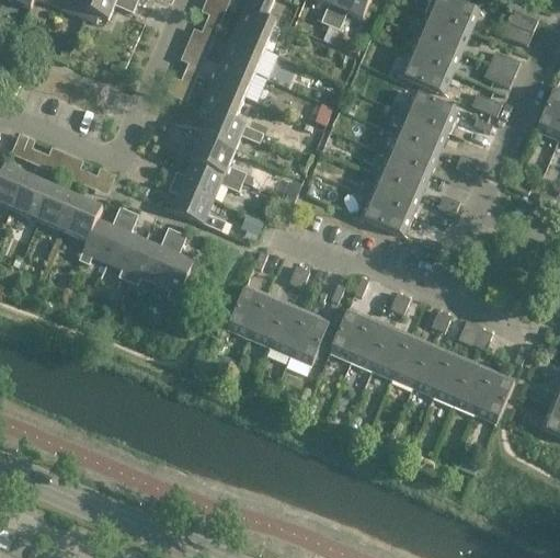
[(30,9),(33,0),(10,0),(30,9)]
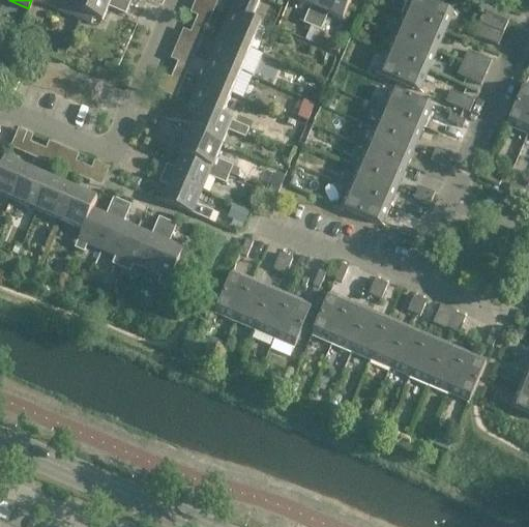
[(37,0),(65,11),(54,39),(66,45),(79,18),(77,17),(84,0),(37,0)]
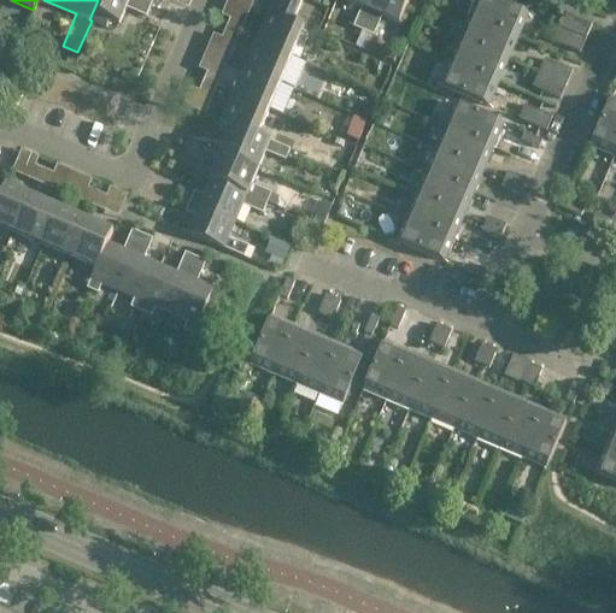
[(125,6),(145,15),(150,4),(140,0),(98,0),(89,19),(92,21),(105,27),(107,19),(118,23),(125,6)]
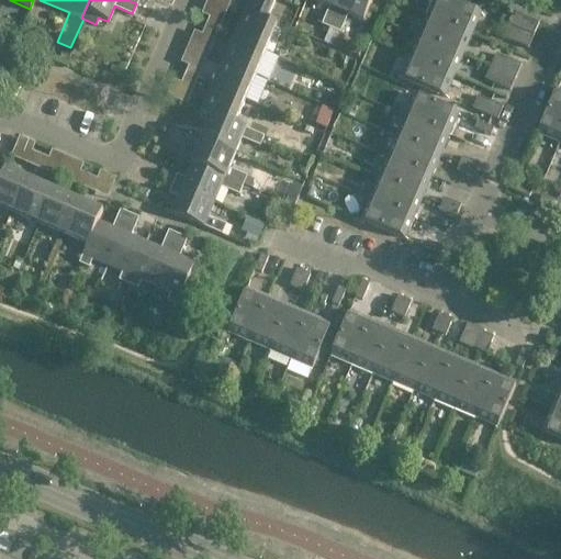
[(148,0),(142,18),(163,25),(171,3),(163,0),(148,0)]
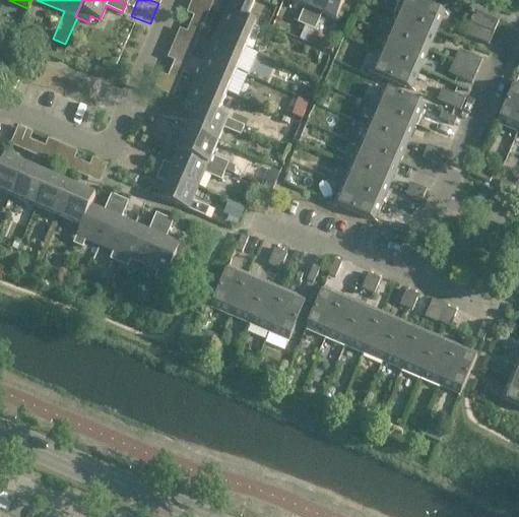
[(228,0),(223,10),(245,19),(253,0),(228,0)]
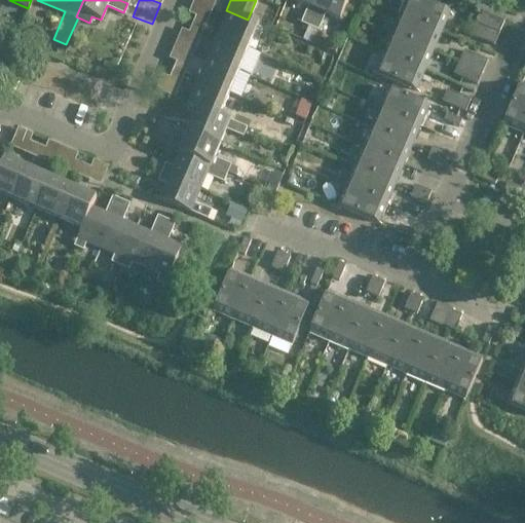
[(298,0),(307,4),(300,22),(308,25),(319,0),(298,0)]
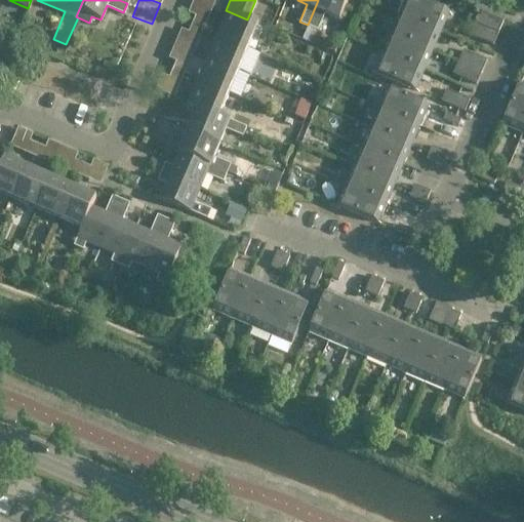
[(318,0),(308,25),(317,29),(324,11),(338,17),(346,0),(318,0)]
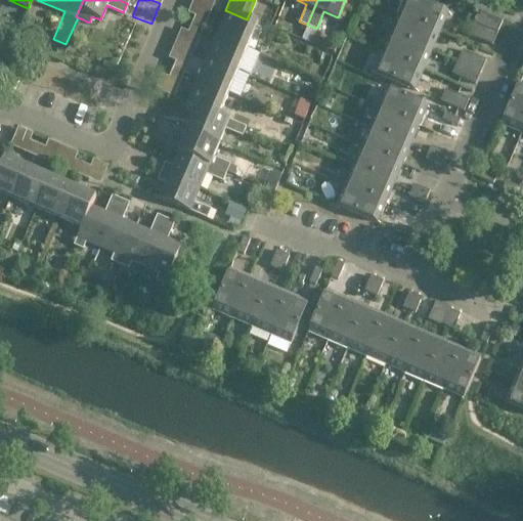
[(437,29),(446,9),(424,0),(403,0),(398,12),(437,29)]
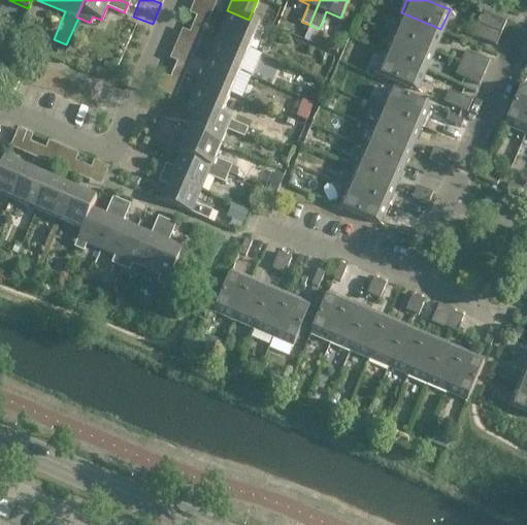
[(481,9),(479,17),(476,21),(500,31),(504,20),(481,9)]
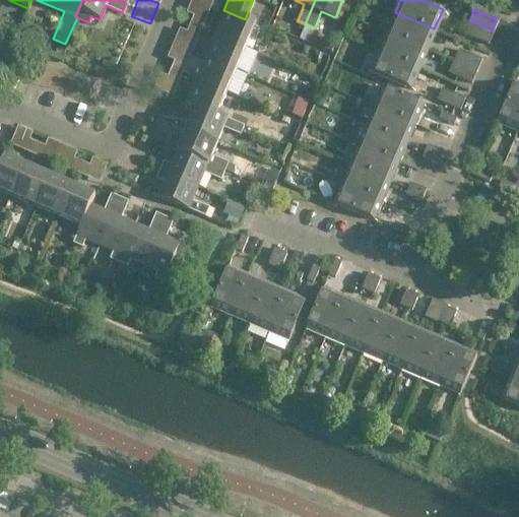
[(254,22),(245,19),(223,10),(213,33),(244,46),(254,22)]
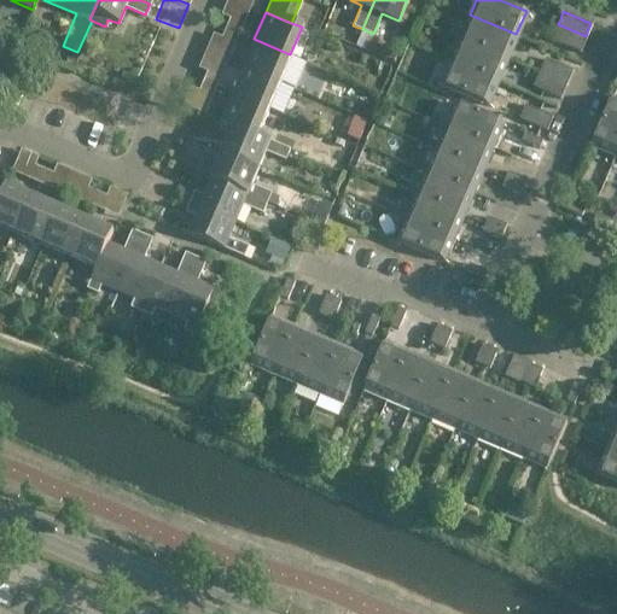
[(506,58),(516,34),(470,15),(460,37),(506,58)]
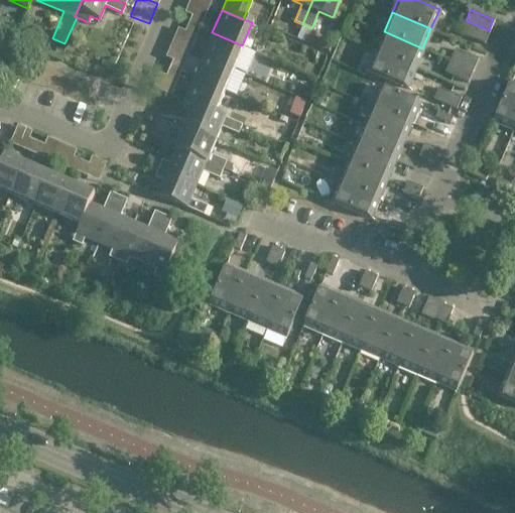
[(187,22),(200,27),(203,18),(191,13),(187,22)]
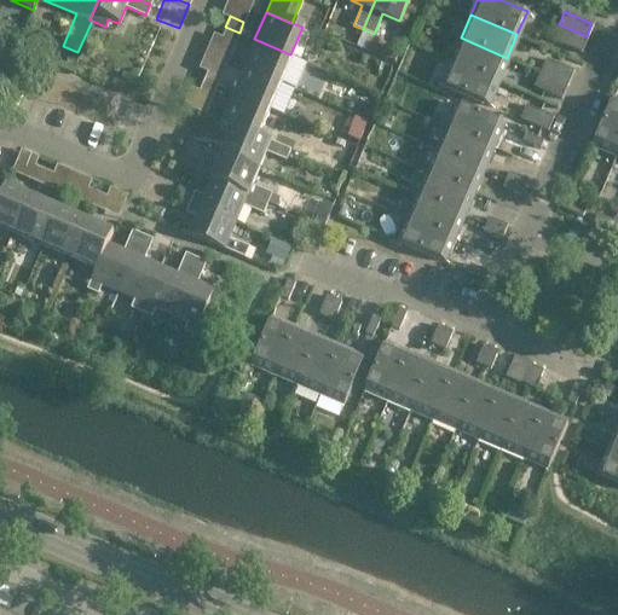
[(559,24),(553,39),(581,51),(587,36),(559,24)]
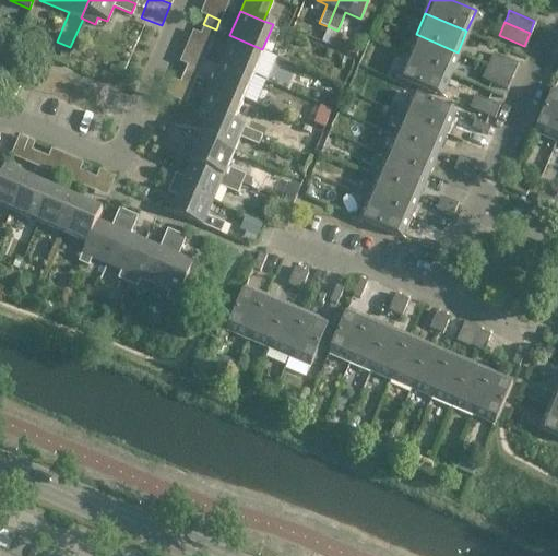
[(212,38),(216,30),(203,24),(200,33),(212,38)]
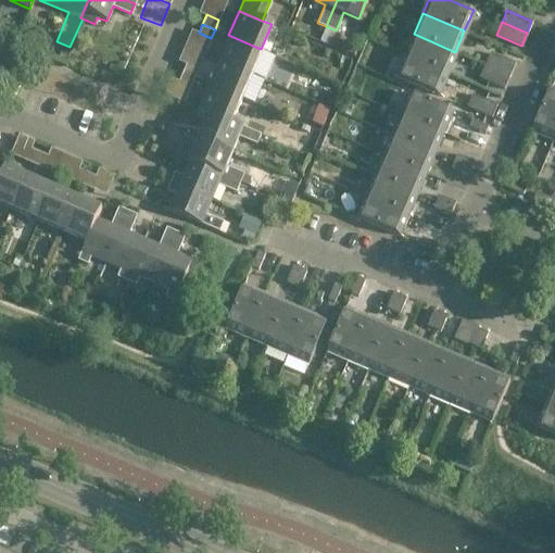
[(446,73),(455,52),(414,34),(405,54),(446,73)]
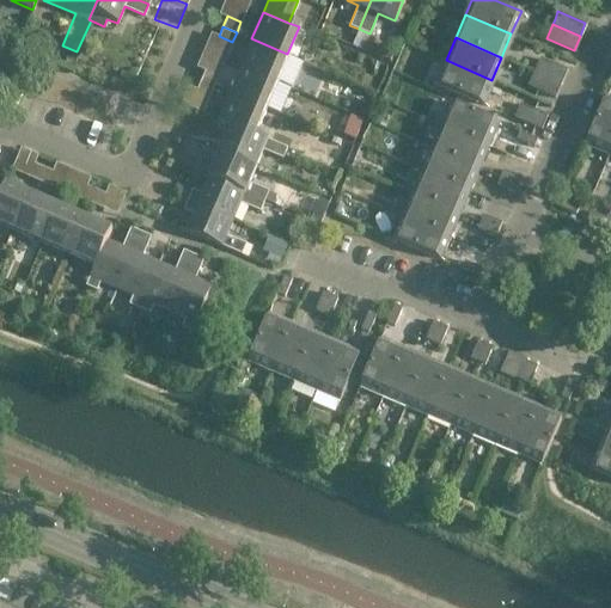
[(287,54),(251,38),(240,65),(276,80),(287,54)]
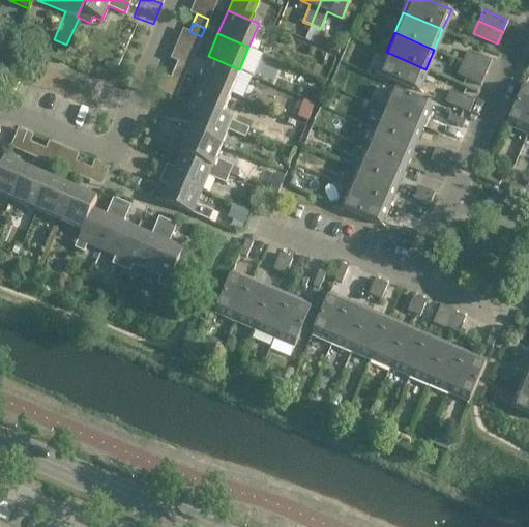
[(486,70),(491,59),(466,49),(461,61),(486,70)]
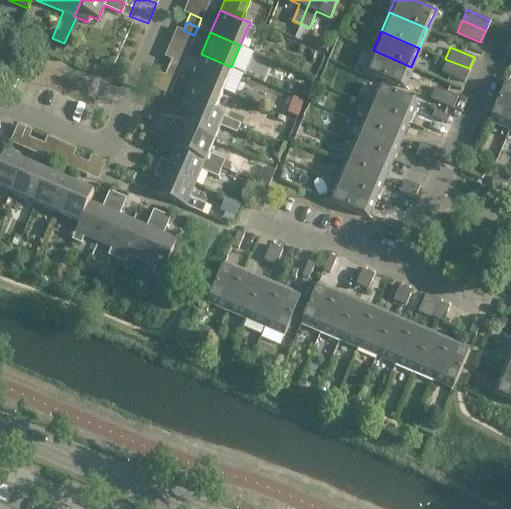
[(365,69),(402,86),(411,67),(373,50),(365,69)]
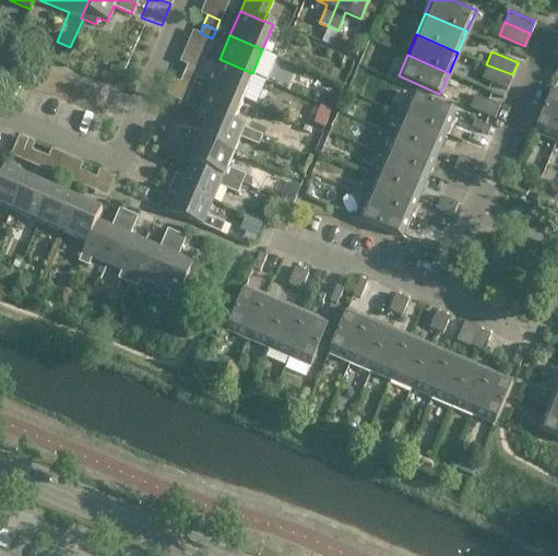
[(209,83),(242,97),(252,73),(220,59),(209,83)]
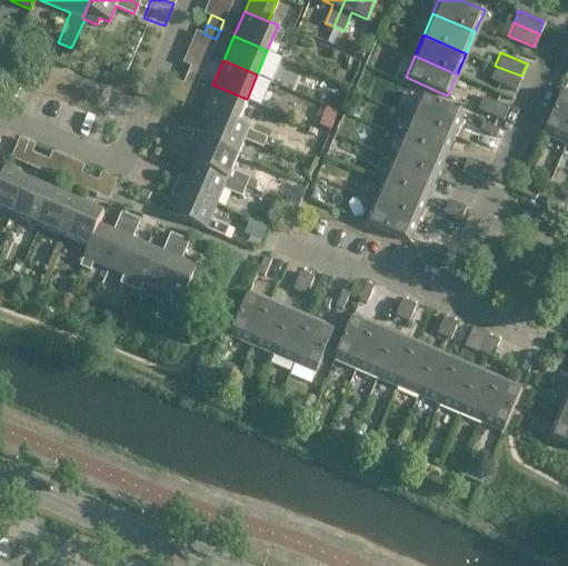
[(186,73),(199,79),(202,69),(190,63),(186,73)]
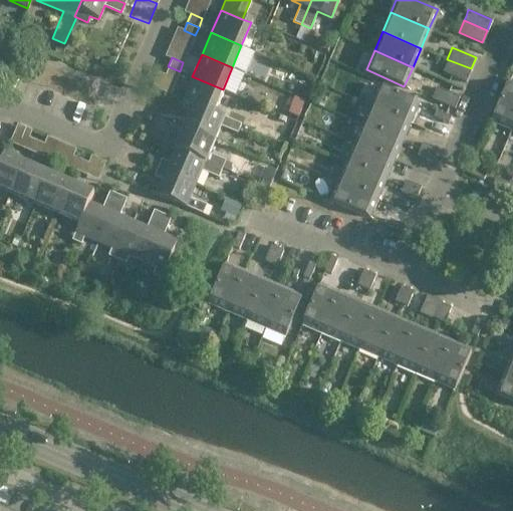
[(447,59),(442,70),(466,80),(471,68),(447,59)]
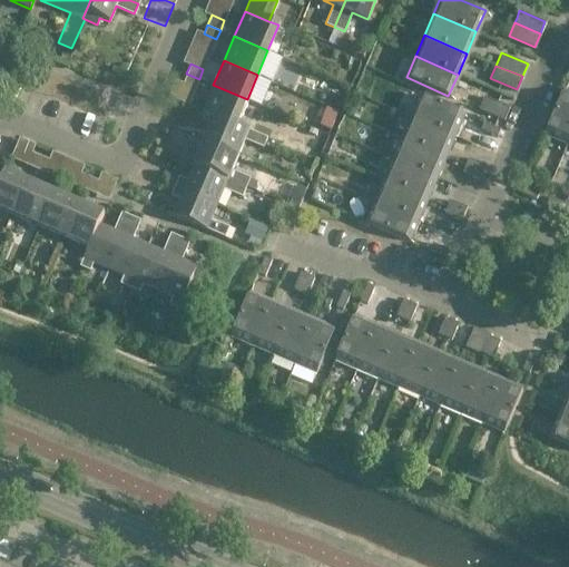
[(183,82),(195,88),(199,79),(186,74),(183,82)]
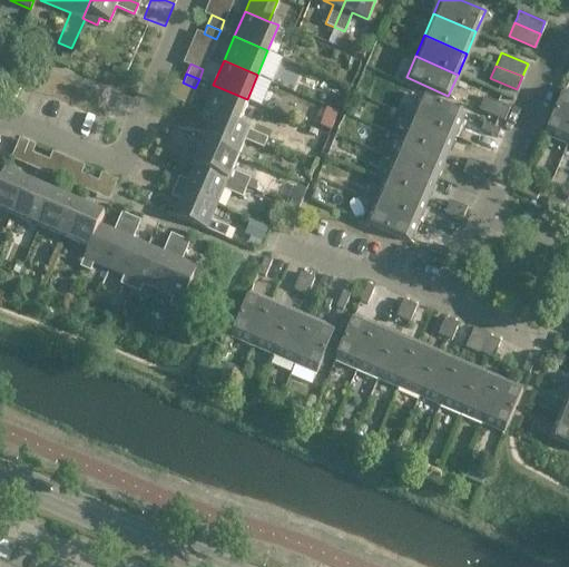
[(213,85),(203,110),(214,115),(214,114),(236,124),(247,99),(213,85)]
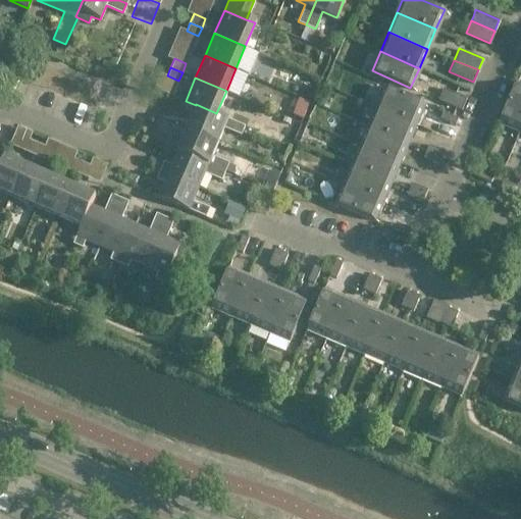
[(520,84),(515,82),(499,120),(518,128),(520,120),(520,84)]
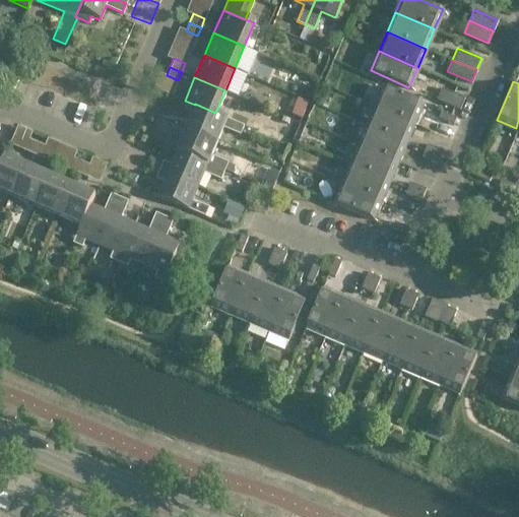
[(422,102),(383,85),(375,105),(413,121),(422,102)]
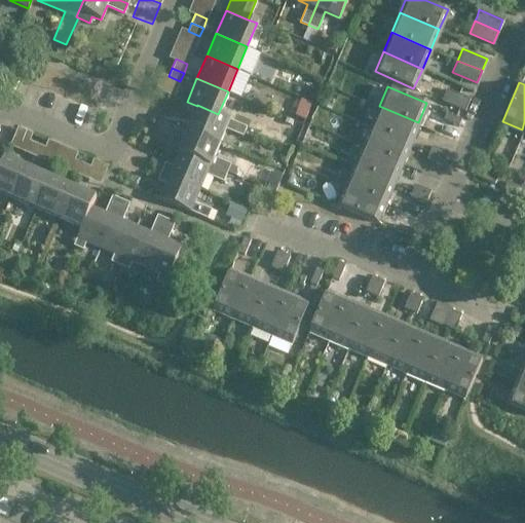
[(446,87),(441,98),(465,108),(470,98),(446,87)]
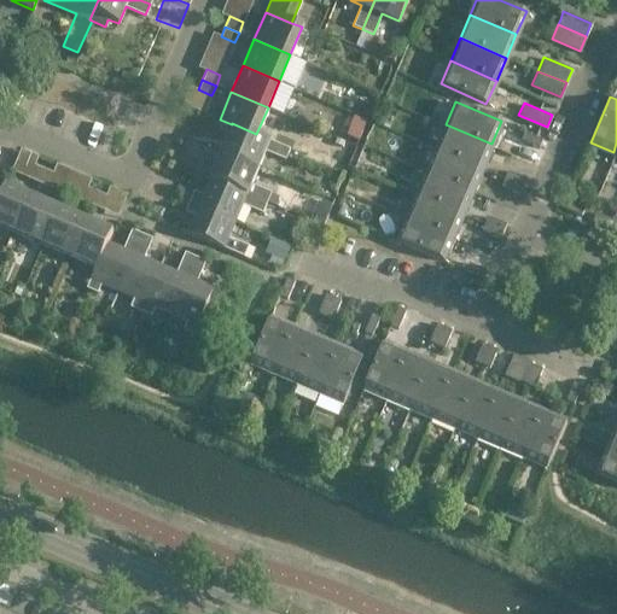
[(232,124),(220,151),(257,167),(263,151),(284,159),(289,147),(256,134),(232,123),(232,124)]
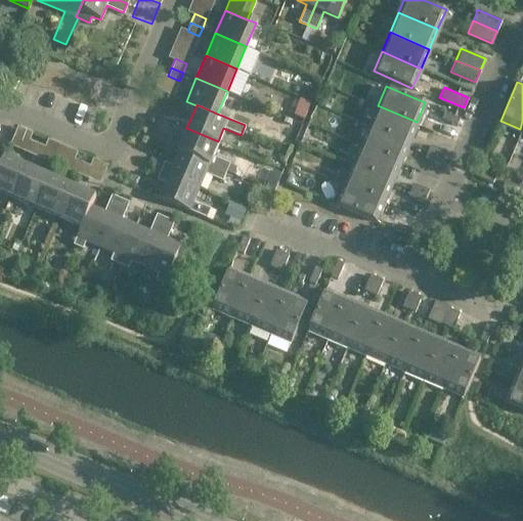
[(408,141),(417,122),(378,105),(369,125),(408,141)]
